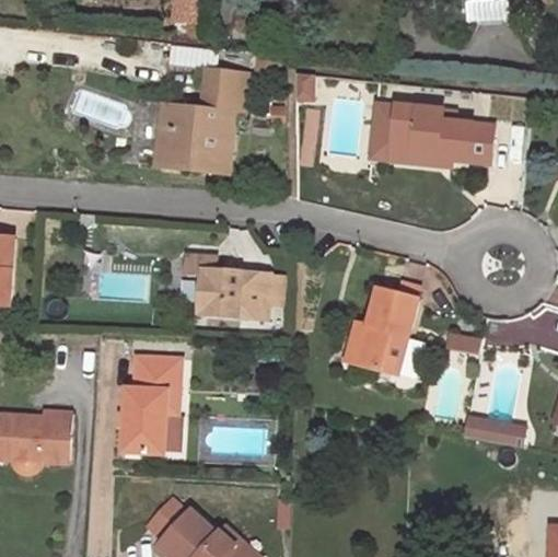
[(169,0),(171,20),(197,18),(195,0),(169,0)]
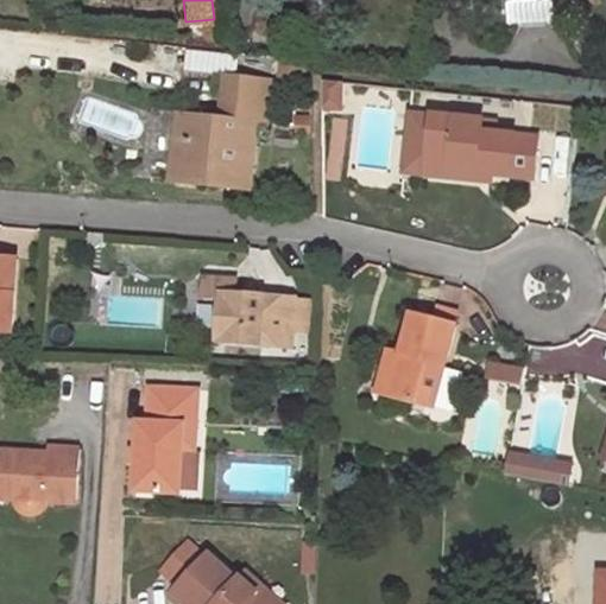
[(531,0),(541,21),(592,0),(531,0)]
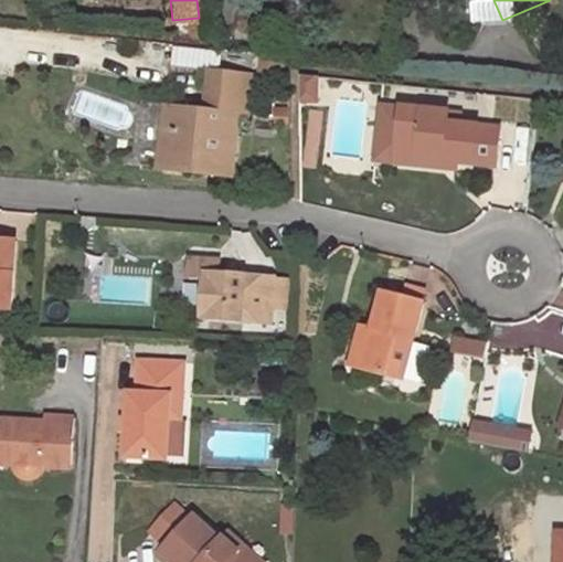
[(170,43),(168,61),(214,66),(216,49),(170,43)]
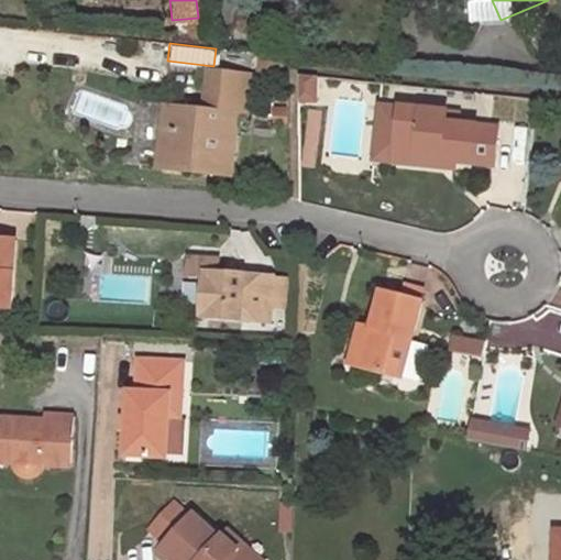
[(164,128),(160,164),(230,174),(235,114),(245,116),(249,74),(209,69),(205,108),(180,106),(178,129),(164,128)]
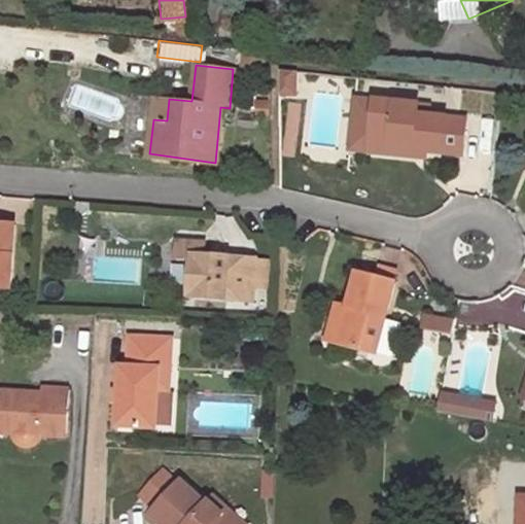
[(395,97),(374,95),(373,110),(393,112),(395,97)]
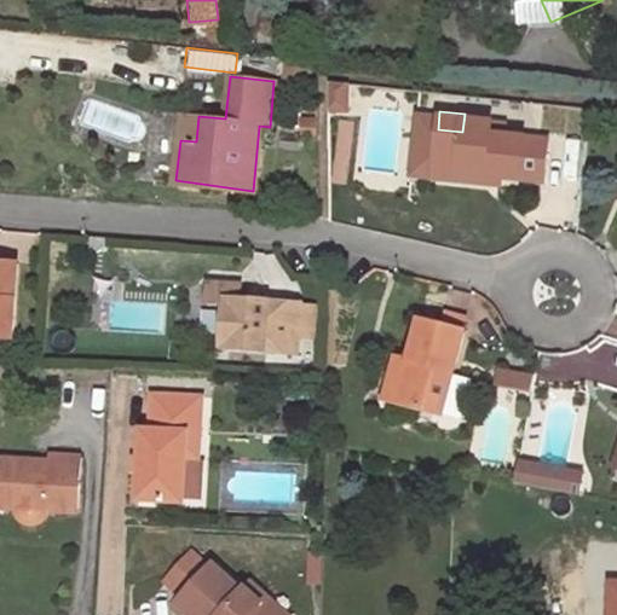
[(547,138),(491,132),(492,117),(465,114),(462,132),(438,129),(433,172),(457,175),(459,168),(500,173),(519,175),(519,170),(542,173),(542,178),(571,181),(576,139),(548,135),(547,138)]
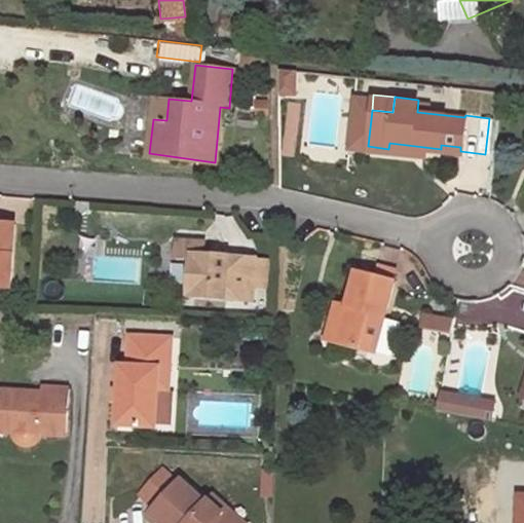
[(169,99),(155,98),(153,119),(166,120),(169,99)]
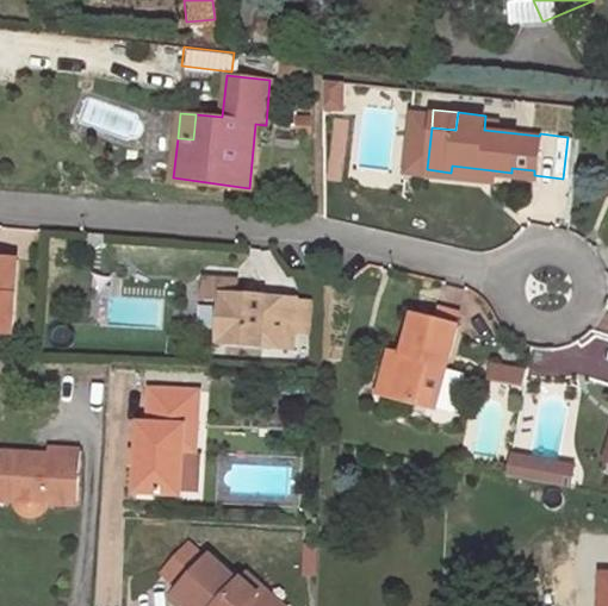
[(451,173),(491,177),(492,170),(452,166),(451,173)]
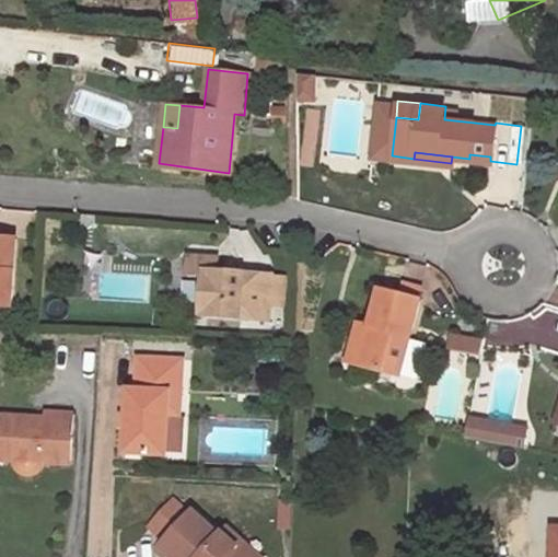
[(0,305),(4,306),(9,238),(0,236),(0,305)]
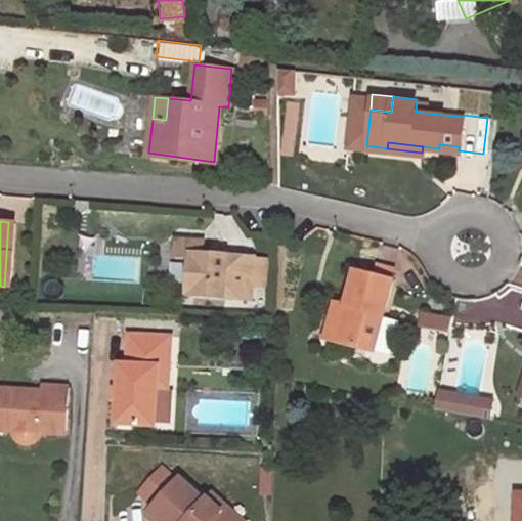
[(175,257),(185,258),(186,257),(194,257),(196,249),(201,250),(202,241),(176,239),(175,257)]
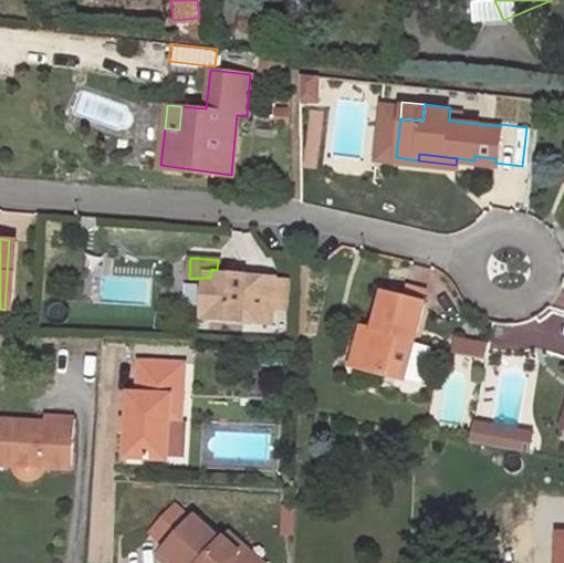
[(208,320),(269,325),(273,273),(217,270),(211,269),(210,278),(201,278),(200,279),(199,311),(208,311),(208,320)]
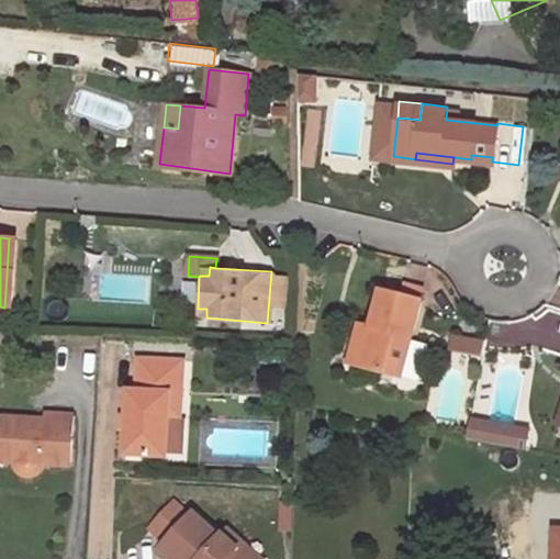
[(362,322),(354,361),(398,371),(416,295),(414,294),(416,283),(399,278),(396,290),(374,284),(366,322),(362,322)]
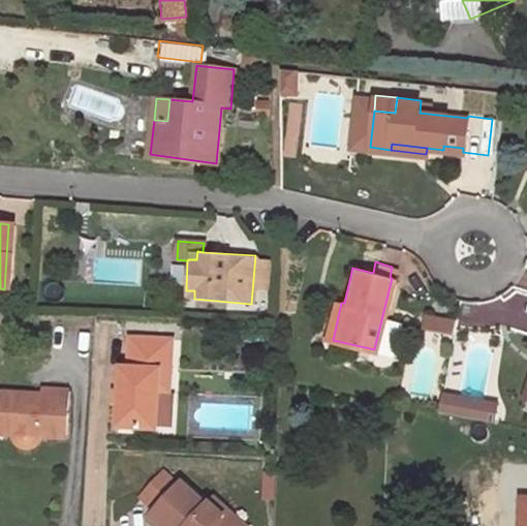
[(333,340),(341,303),(334,301),(326,338),(333,340)]
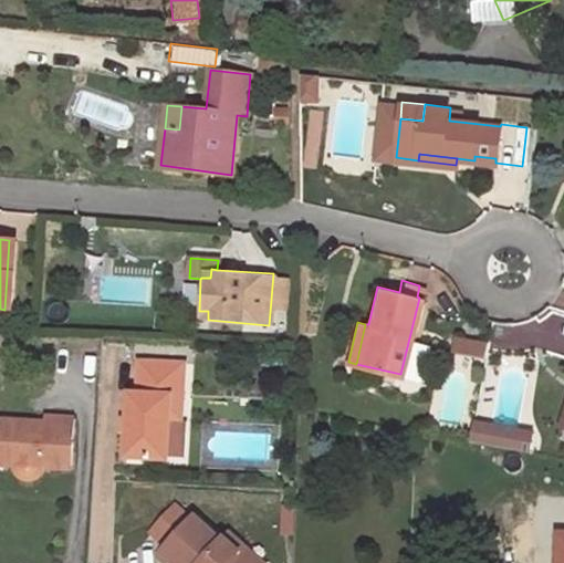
[(129,395),(128,421),(127,431),(126,458),(167,461),(169,419),(170,399),(183,399),(185,365),(141,362),(138,395),(129,395)]
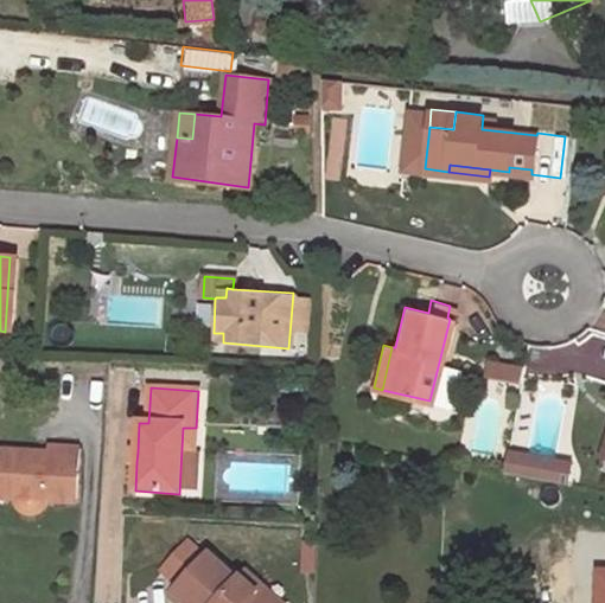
[(195,450),(196,428),(183,428),(182,449),(195,450)]
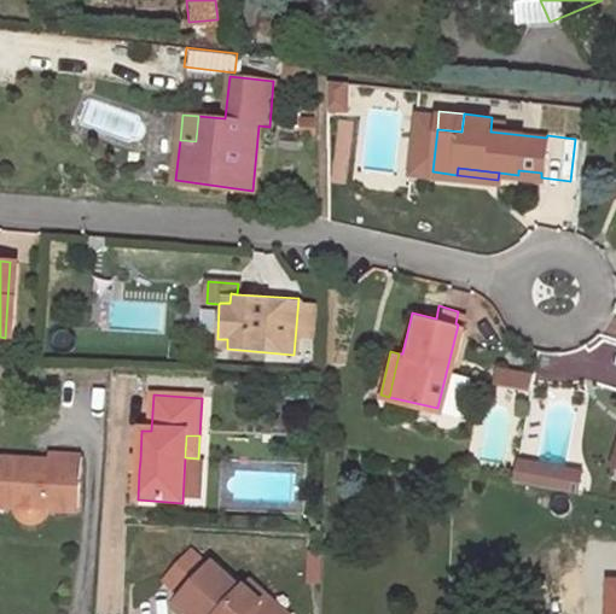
[(47,463),(0,460),(0,508),(15,509),(16,514),(19,519),(23,521),(30,524),(35,524),(41,520),(45,515),(46,512),(75,513),(77,465),(47,463)]
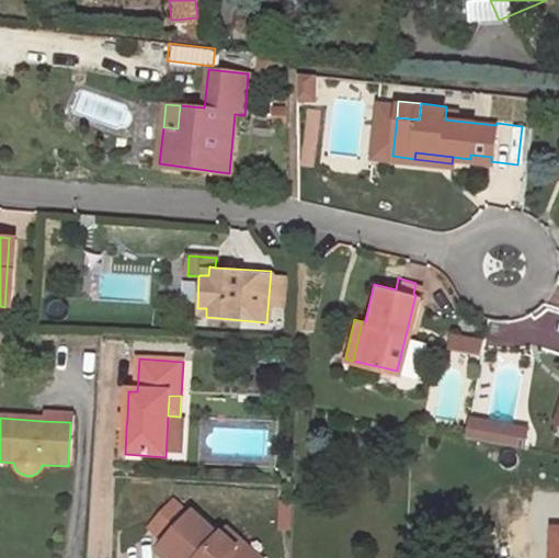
[(247,557),(237,548),(242,543),(225,528),(217,536),(192,514),(189,517),(172,503),(149,530),(164,544),(160,548),(170,557),(247,557)]
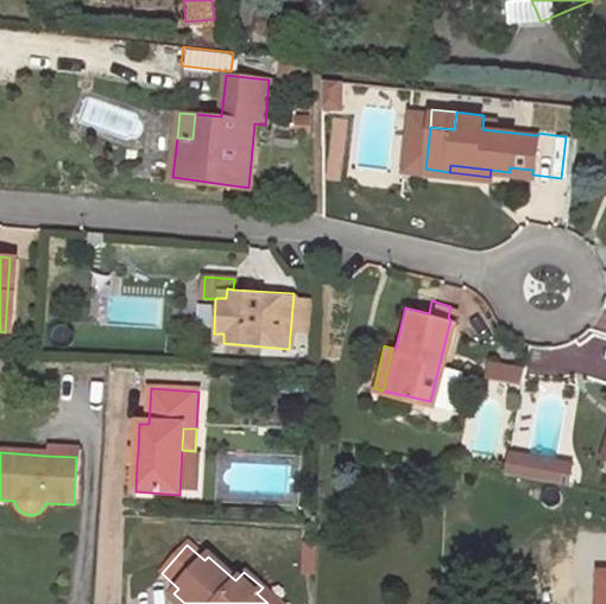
[(605,603),(605,567),(594,568),(593,603),(605,603)]
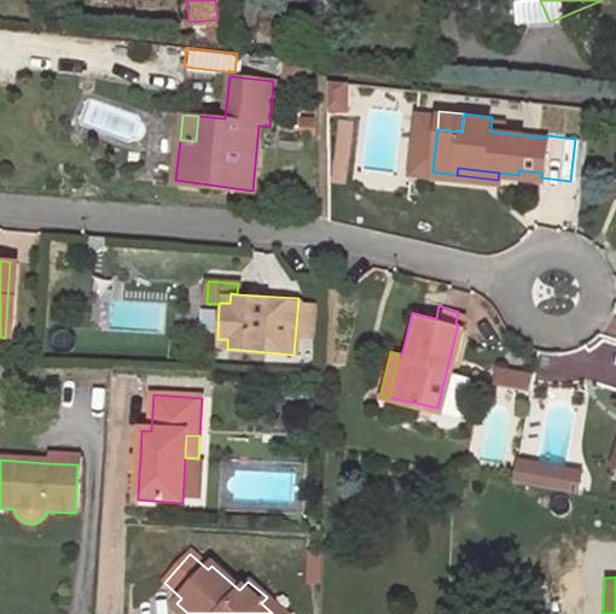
[(285,613),(267,597),(261,603),(272,613),(285,613)]
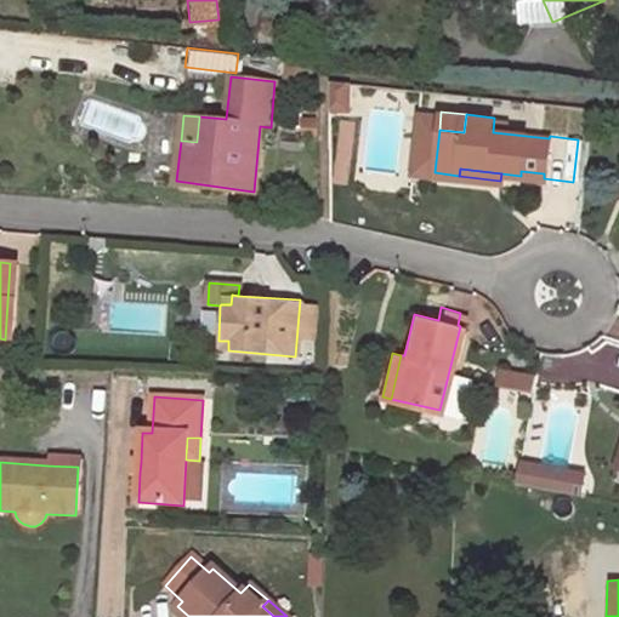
[(172,612),(179,616),(188,616),(177,606),(172,612)]
